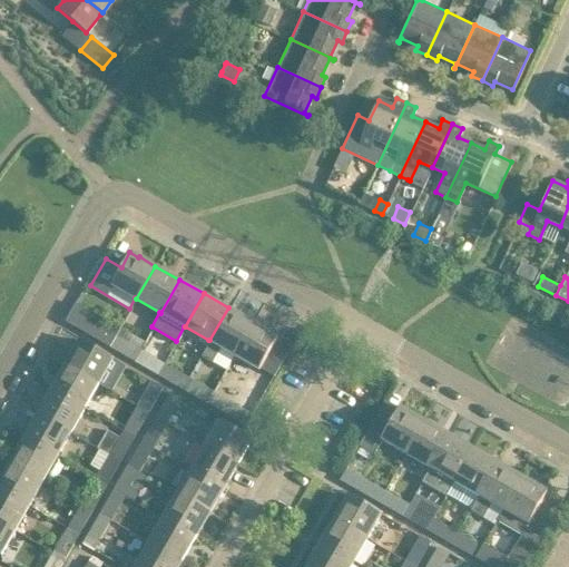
[(98,325),(101,319),(75,303),(65,320),(91,335),(97,325),(98,325)]
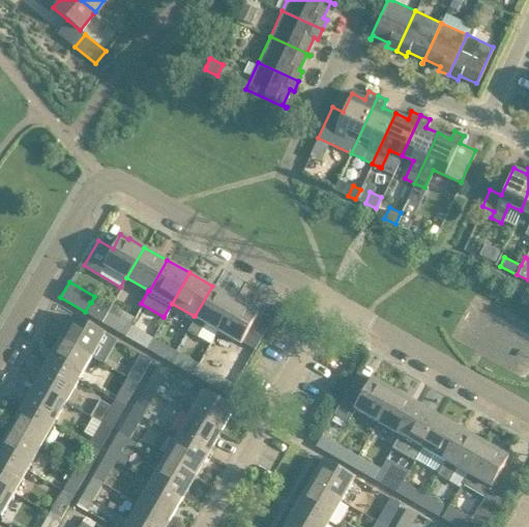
[(195,316),(194,316),(186,329),(197,335),(209,343),(217,329),(235,299),(212,286),(195,316)]
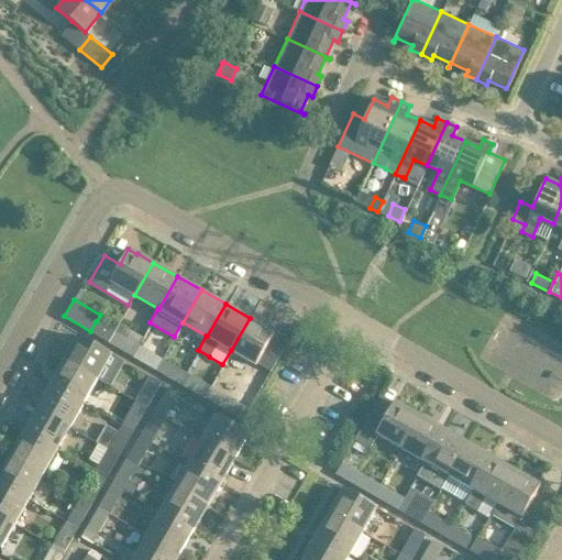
[(265,327),(250,318),(231,350),(255,364),(274,332),(265,327)]
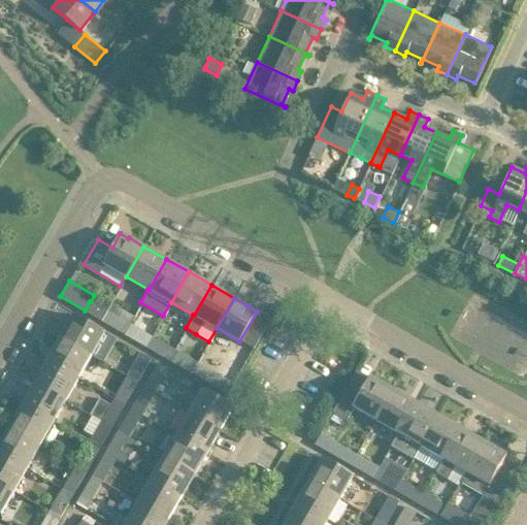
[(85,310),(101,320),(111,303),(110,302),(106,310),(91,301),(90,301),(85,310)]
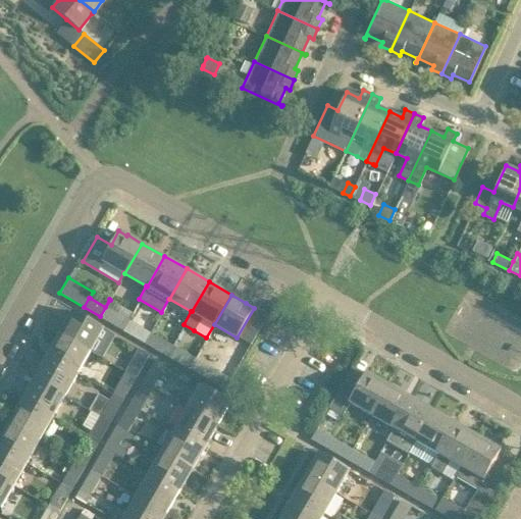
[(122,329),(127,319),(132,312),(110,300),(100,316),(122,329)]
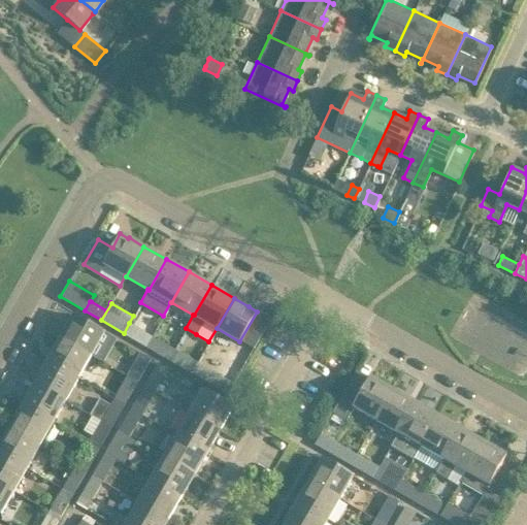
[(69,322),(61,336),(91,354),(104,331),(74,314),(69,322)]
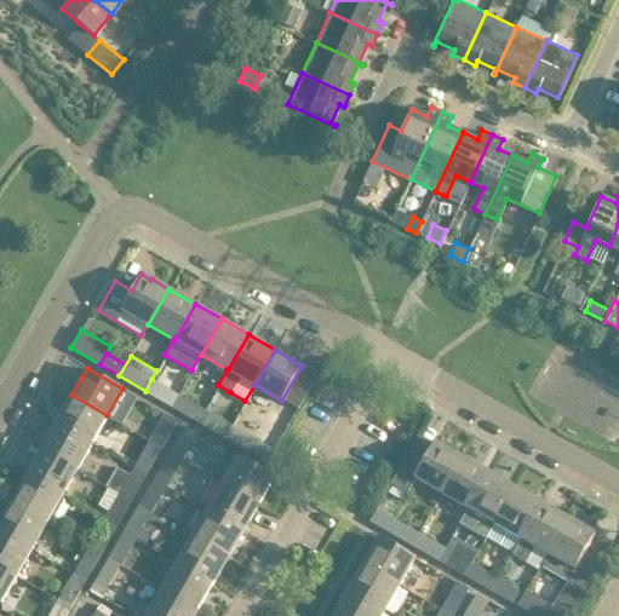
[(145,391),(172,406),(178,395),(152,379),(145,391)]
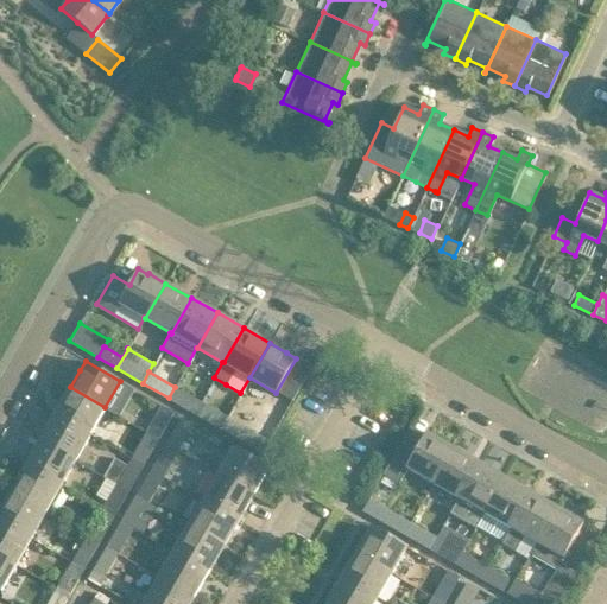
[(70,387),(55,413),(90,433),(105,407),(70,387)]
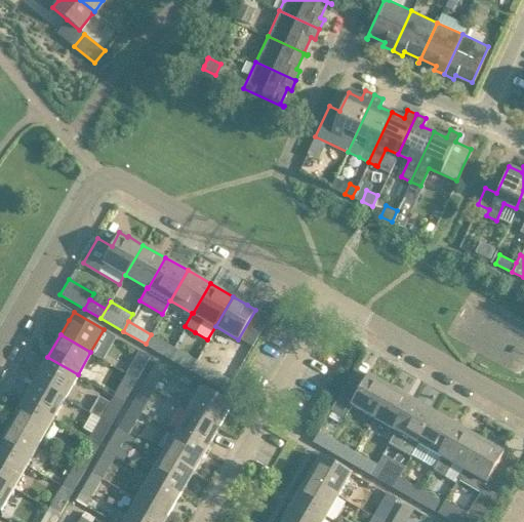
[(146,344),(167,357),(173,348),(151,334),(146,344)]
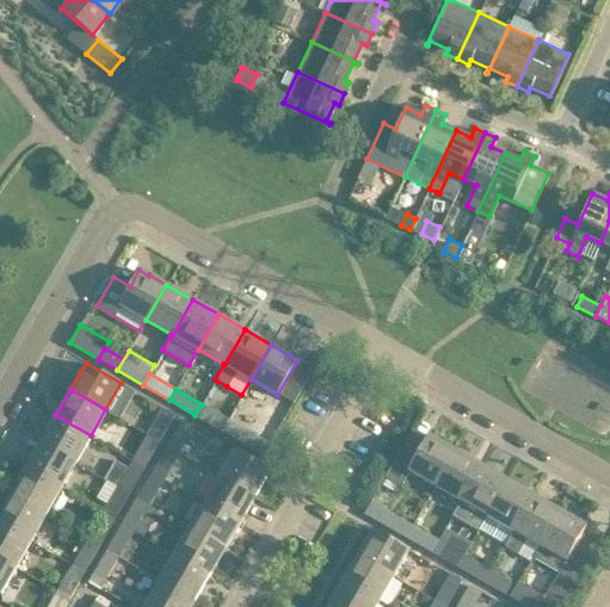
[(195,415),(221,431),(228,419),(202,404),(195,415)]
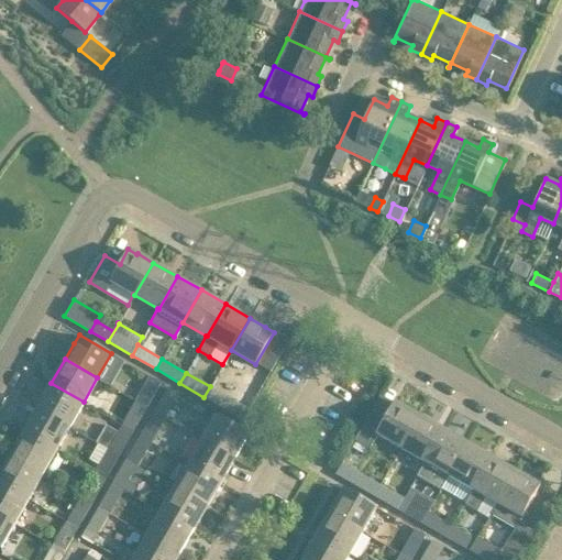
[(149,375),(135,399),(146,406),(160,382),(149,375)]
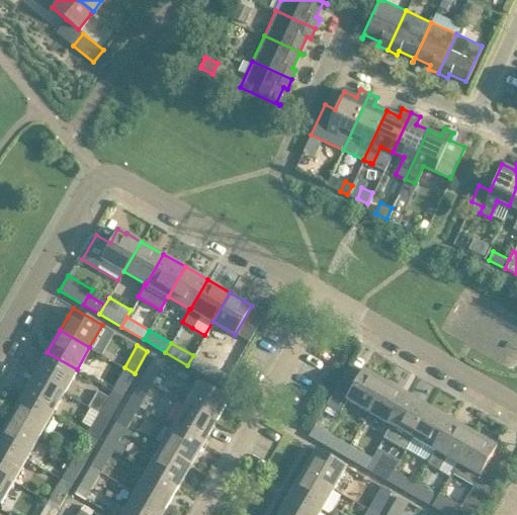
[(47,352),(34,374),(64,392),(77,369),(47,352)]
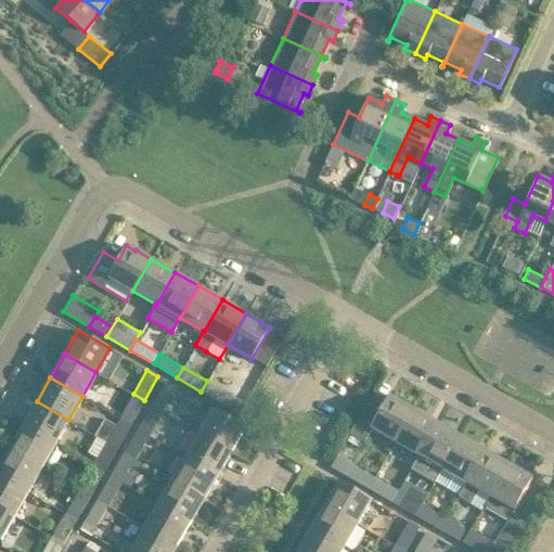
[(165,381),(151,405),(162,411),(176,386),(165,381)]
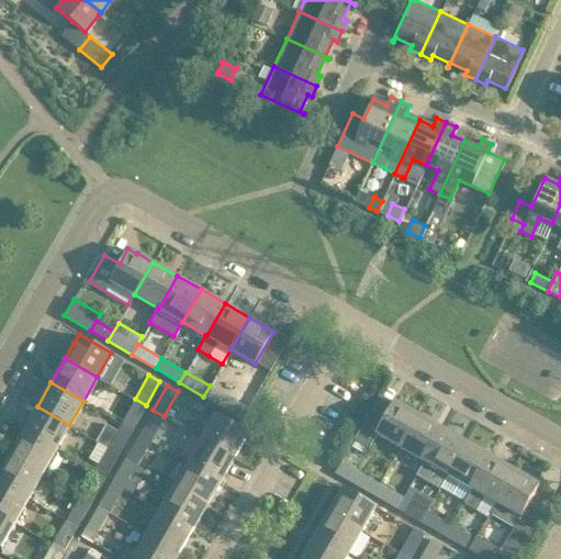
[(210,386),(203,397),(228,411),(234,400),(210,386)]
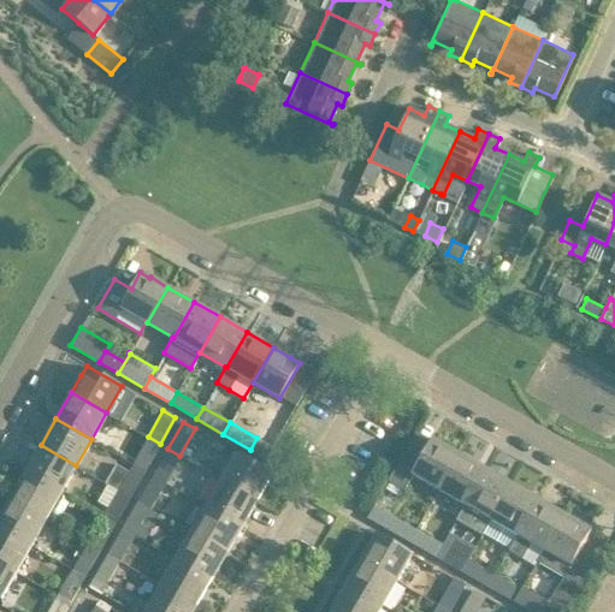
[(148,437),(132,463),(145,470),(160,444),(148,437)]
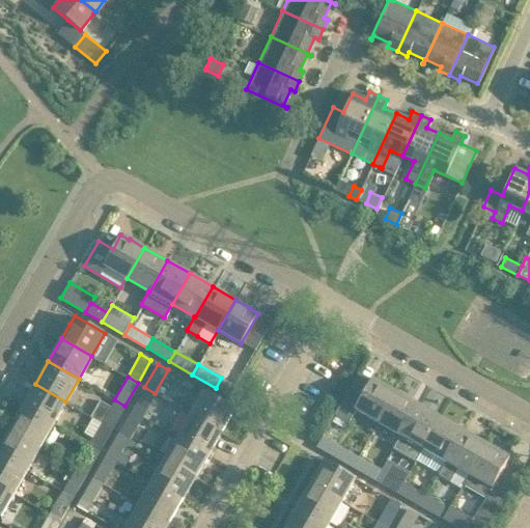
[(355,408),(378,421),(394,391),(371,378),(361,396),(347,389),(334,414),(346,421),(355,408)]
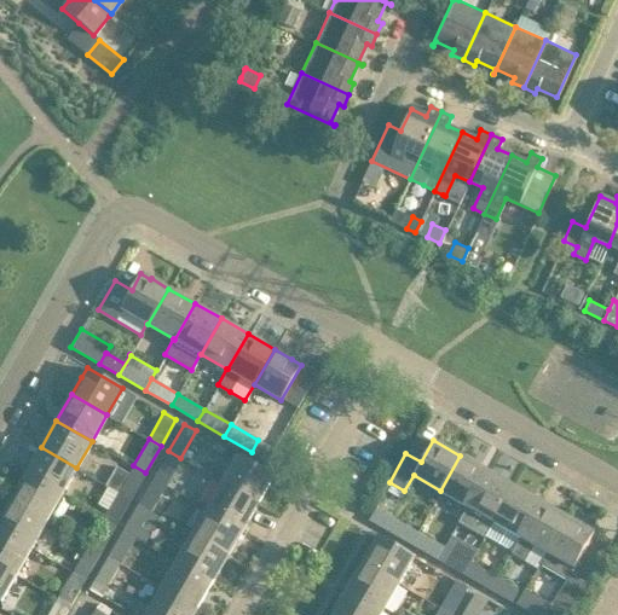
[(41,447),(26,474),(62,494),(76,468),(41,447)]
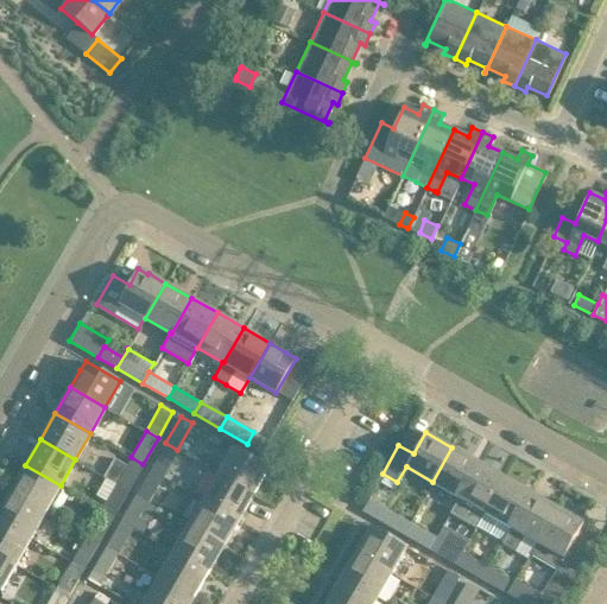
[(165,443),(151,469),(162,476),(177,450),(165,443)]
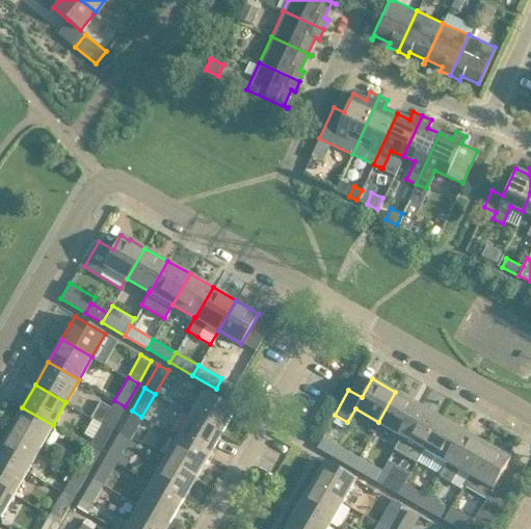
[(205,392),(191,415),(221,432),(231,418),(230,417),(235,408),(205,392)]
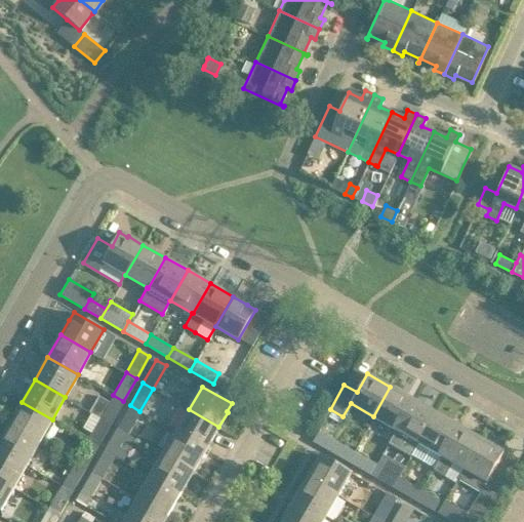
[(373,416),(395,429),(396,430),(412,400),(390,387),(373,416)]
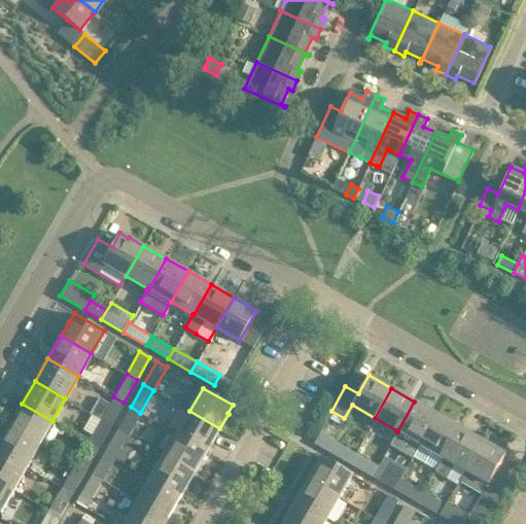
[(101,419),(111,425),(124,403),(113,396),(110,403),(98,395),(88,412),(101,419)]
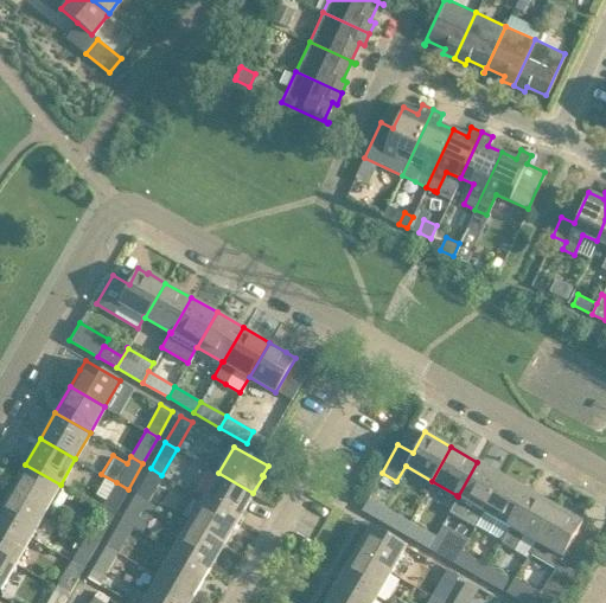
[(448,510),(476,525),(503,476),(477,462),(458,496),(457,495),(448,510)]
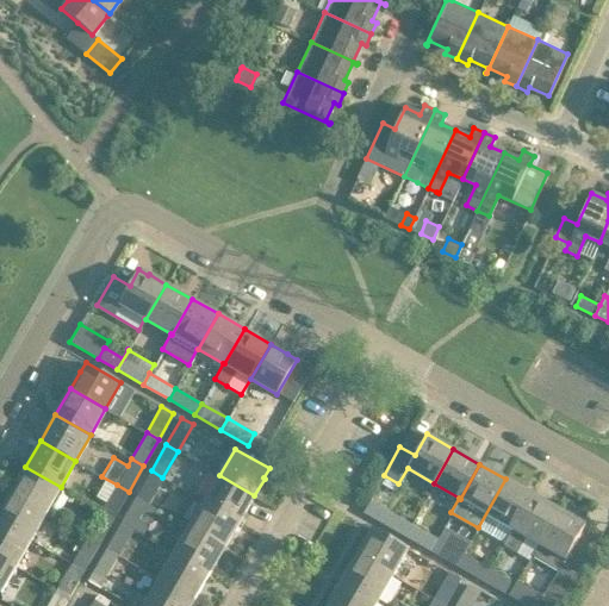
[(25,467),(11,493),(45,513),(61,487),(25,467)]
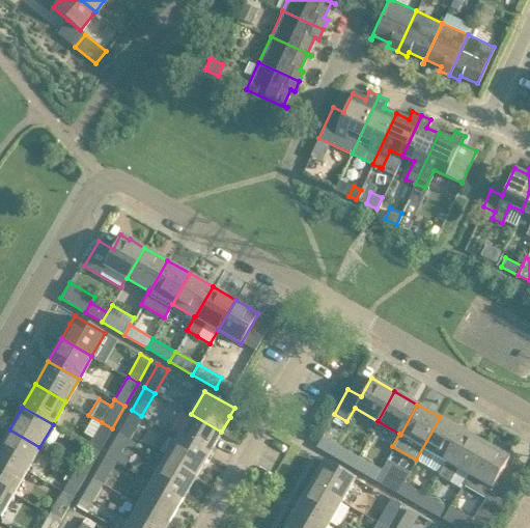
[(132,410),(118,433),(129,438),(141,416),(132,410)]
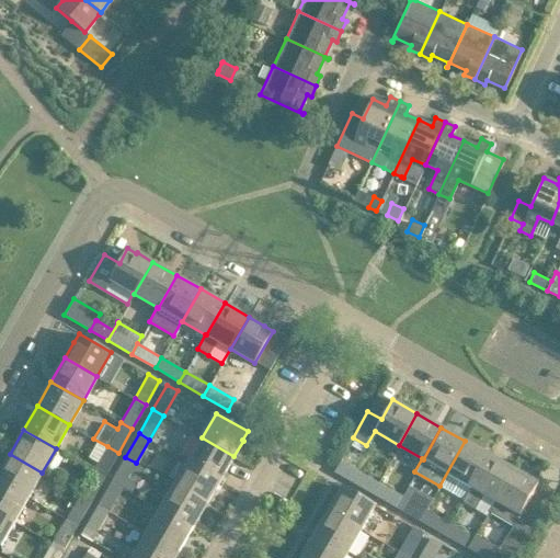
[(202,437),(187,462),(220,480),(233,456),(202,437)]
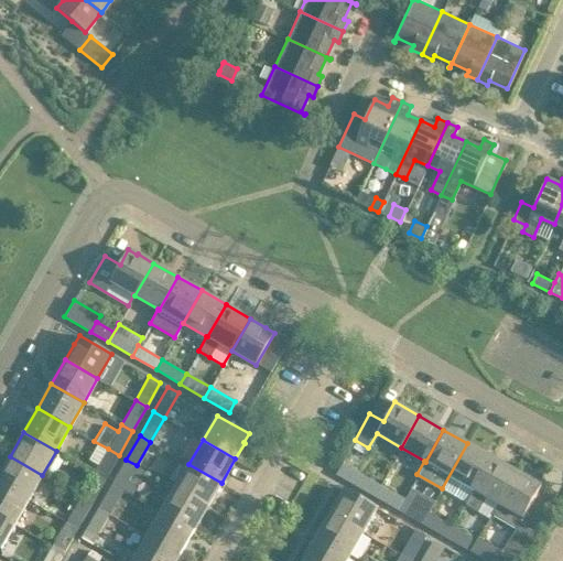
[(464,503),(465,504),(491,457),(467,443),(442,488),(465,502),(464,503)]
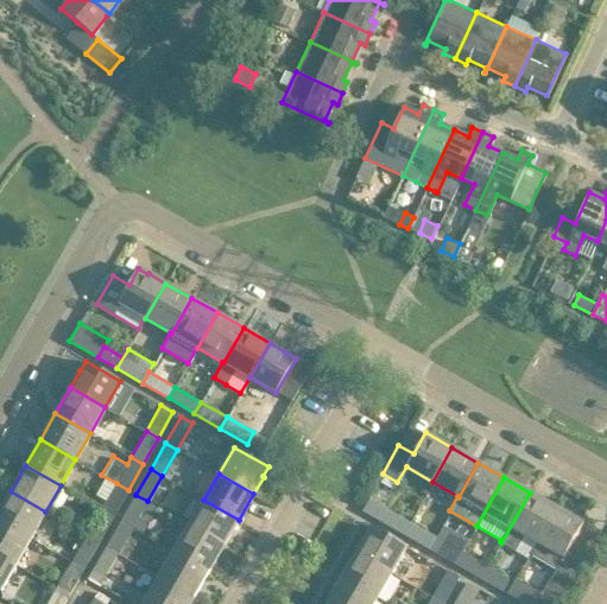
[(117,483),(101,509),(113,516),(128,490),(117,483)]
